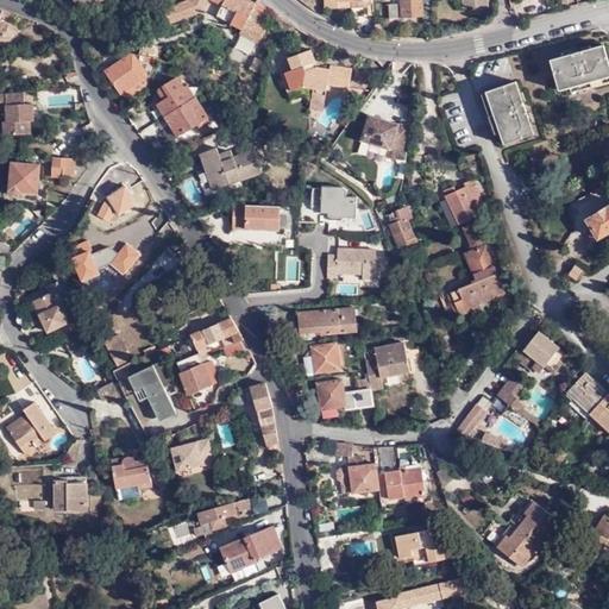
[(184,0),(164,8),(169,22),(202,8),(206,0),(214,0),(223,4),(217,14),(243,27),(240,32),(259,42),(267,26),(262,23),(264,18),(270,10),(257,0),(256,1),(252,0),(184,0)]
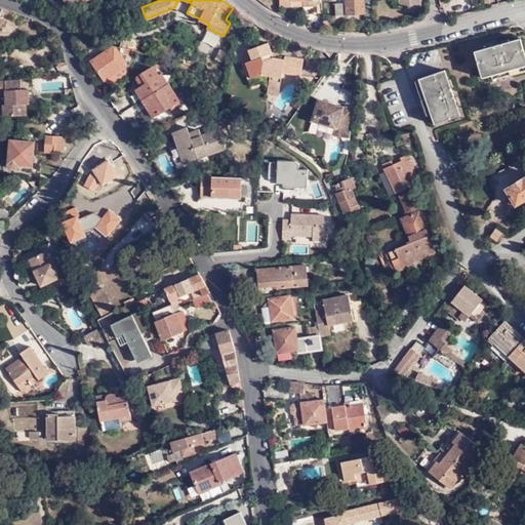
[(363,0),(346,0),(347,2),(342,2),(336,2),(337,14),(364,12),(363,0)]
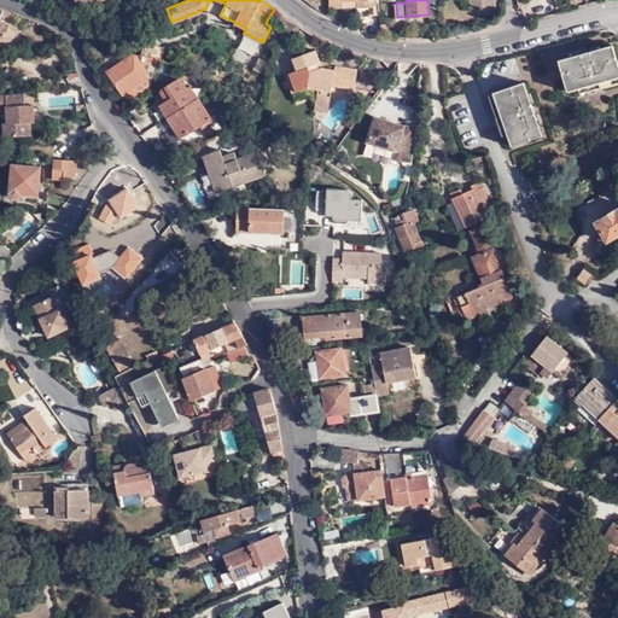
[(0,35),(4,38),(9,25),(0,22),(0,17),(10,19),(12,12),(4,10),(0,7),(0,35)]
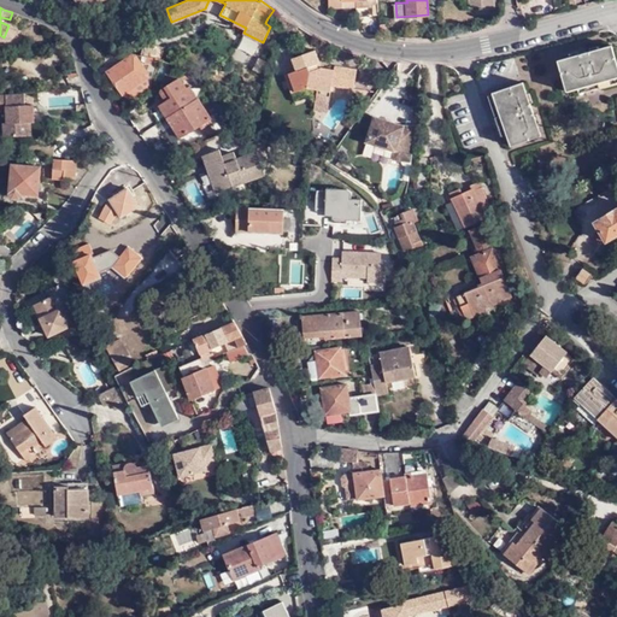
[(272,27),(283,33),(285,30),(289,22),(280,15),(272,27)]
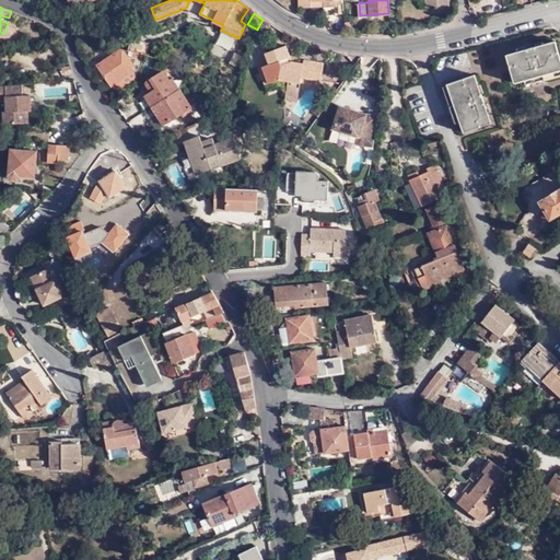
[(267,32),(270,24),(263,20),(258,27),(267,32)]
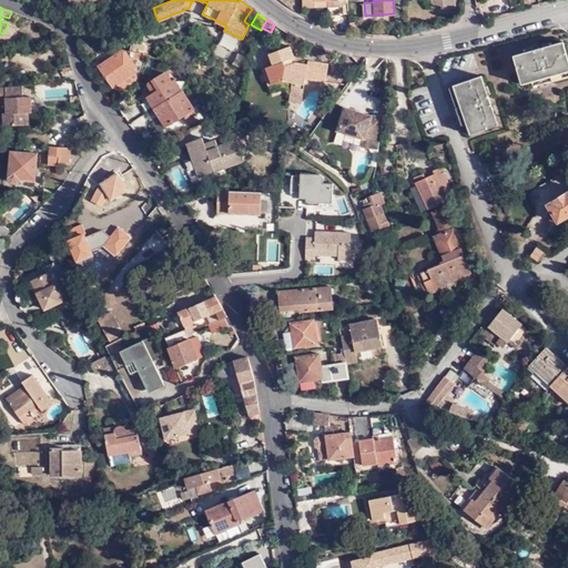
[(221,44),(234,49),(237,39),(224,34),(221,44)]
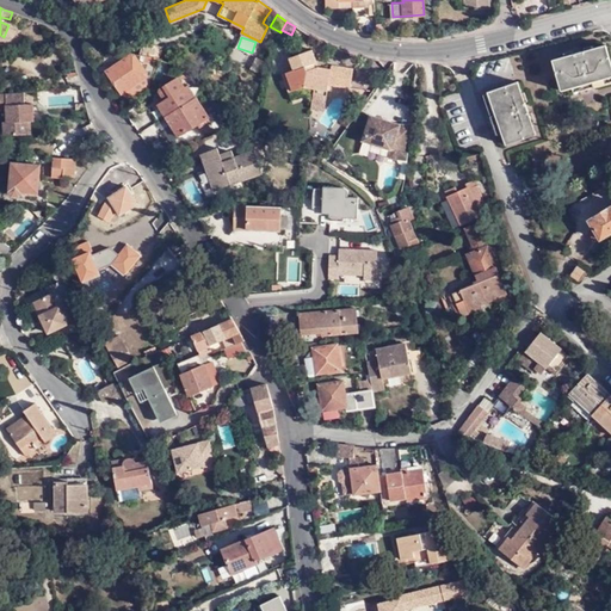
[(142,42),(140,54),(158,57),(159,57),(161,45),(142,42)]
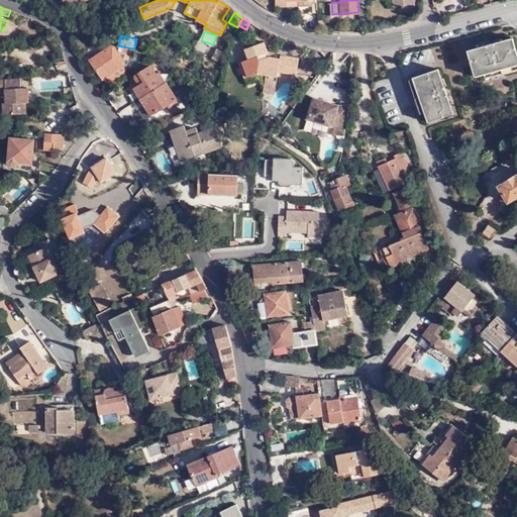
[(516,64),(516,44),(515,36),(469,49),(476,76),(500,69),(516,64)]
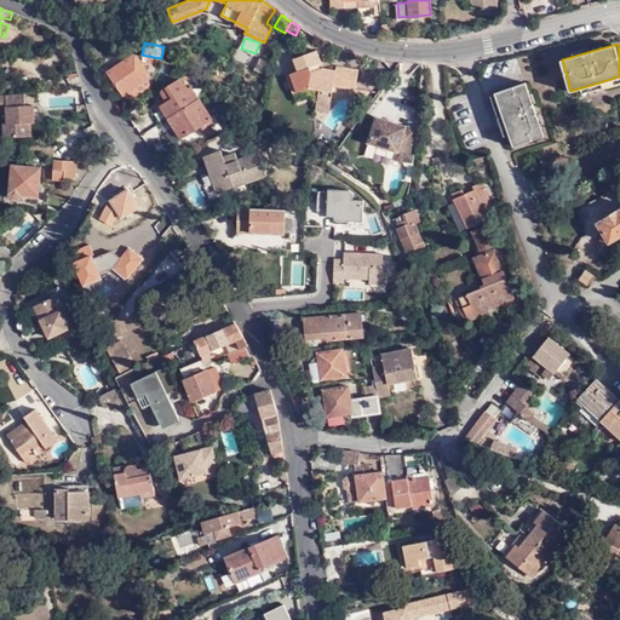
[(354,89),(357,68),(334,64),(334,69),(320,67),(317,68),(316,64),(321,63),(316,49),(292,57),(296,70),(285,74),(291,92),(306,87),(316,89),(316,95),(331,97),(332,85),(354,89)]
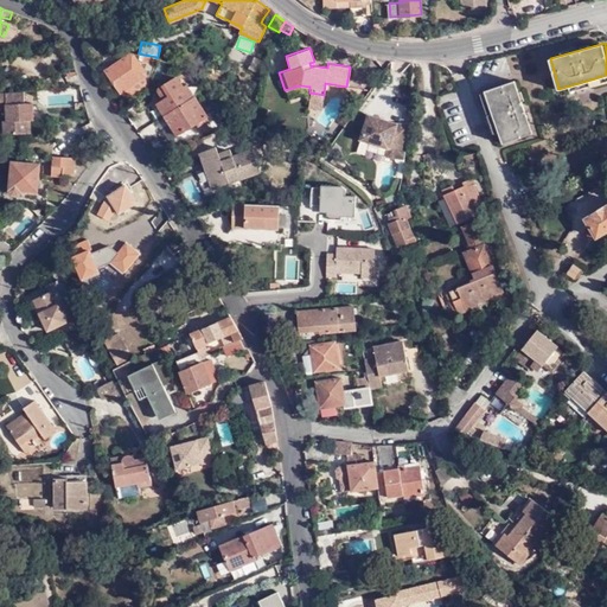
[(139,53),(135,53),(134,59),(155,63),(157,57),(139,53)]
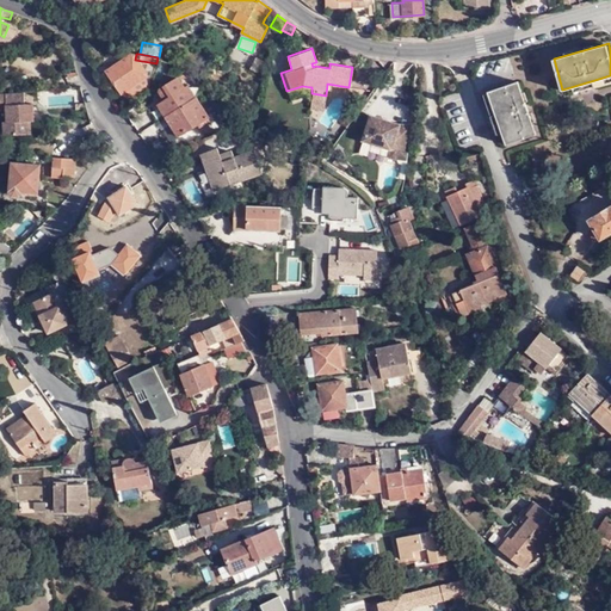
[(105,71),(122,92),(146,76),(146,73),(139,62),(131,66),(125,57),(105,71)]
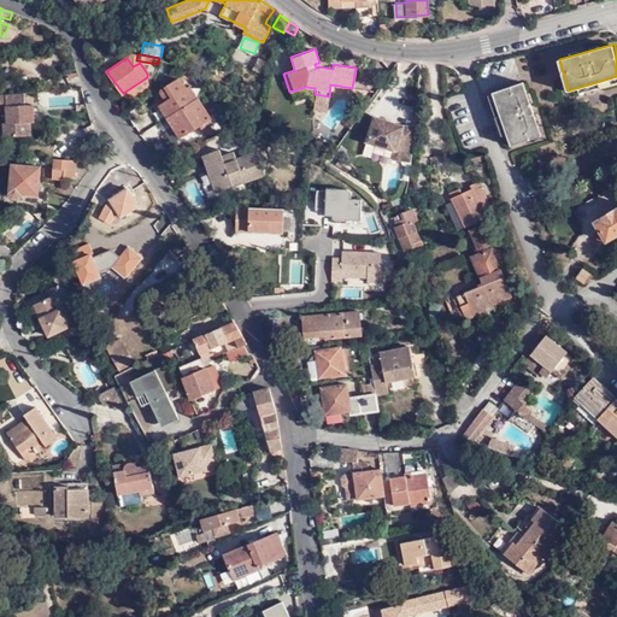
[(375,72),(372,63),(363,65),(365,75),(375,72)]
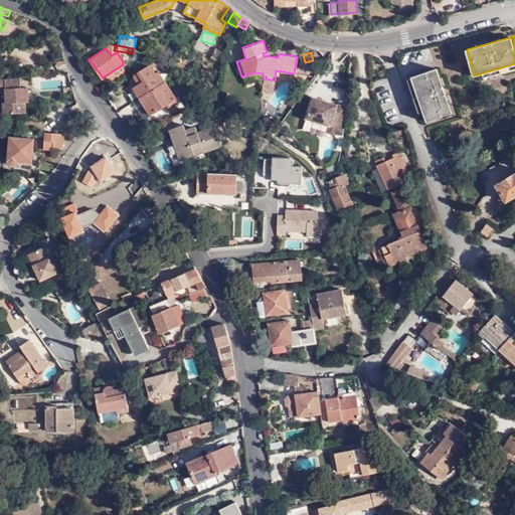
[(103,77),(109,87),(127,73),(123,64),(103,77)]
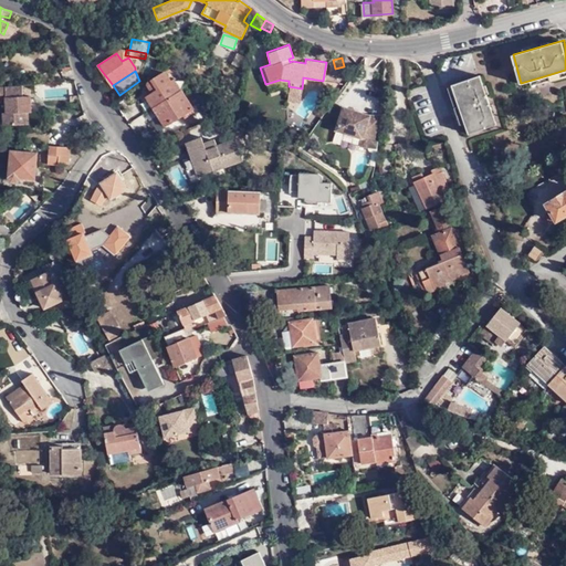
[(146,96),(155,109),(180,92),(171,80),(168,82),(163,74),(160,73),(146,83),(146,85),(150,93),(146,96)]
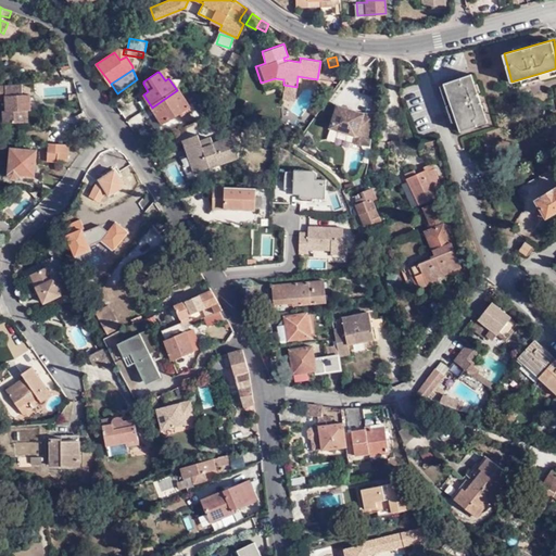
[(471,73),(444,83),(453,106),(460,130),(488,121),(471,73)]
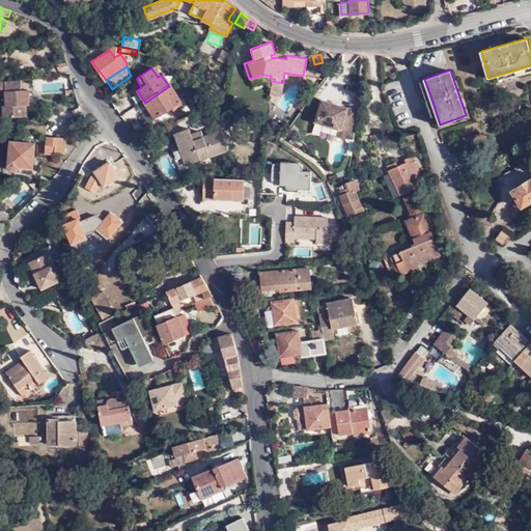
[(4,117),(26,115),(26,105),(29,104),(28,89),(21,89),(21,79),(0,80),(0,94),(5,94),(6,105),(3,105),(4,117)]
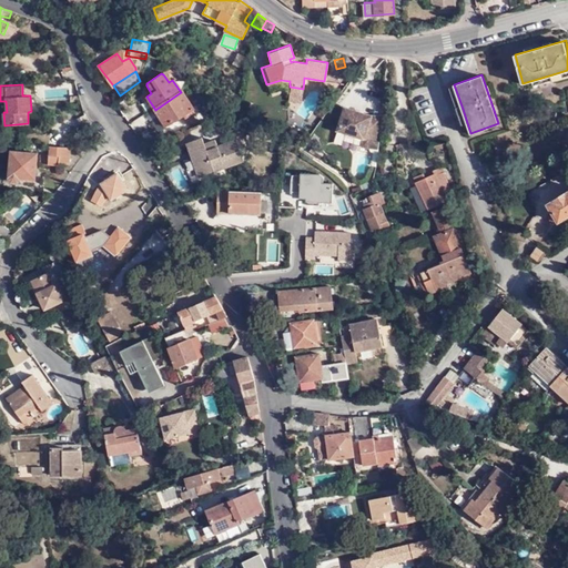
[(300,103),(303,89),(290,87),(287,101),(300,103)]
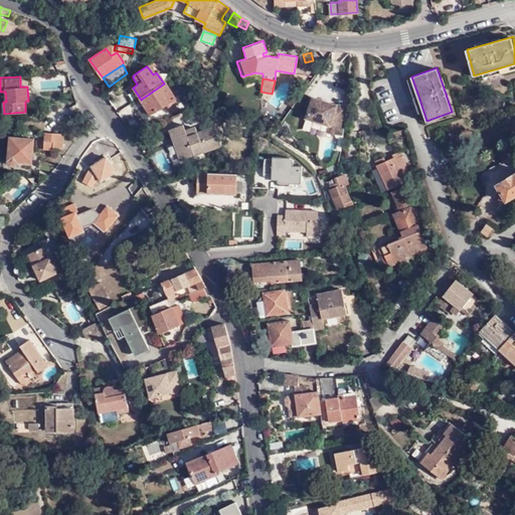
[(164,83),(141,100),(151,115),(175,100),(164,83)]
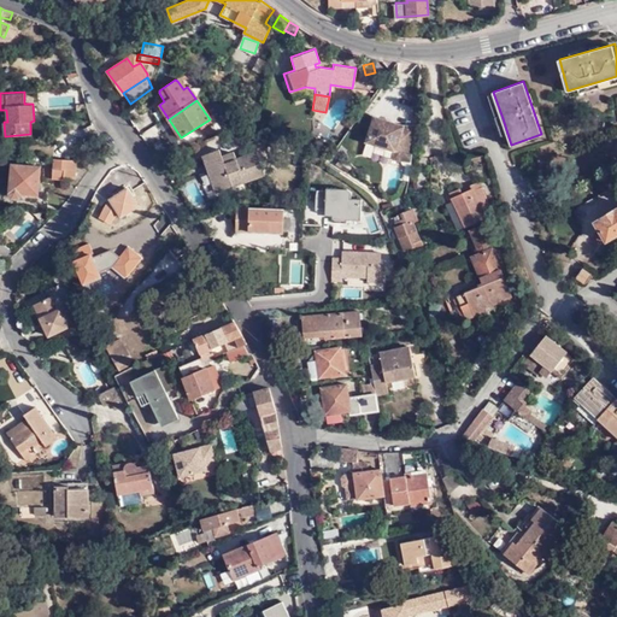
[(416,127),(413,127),(404,125),(392,122),(391,124),(387,123),(387,121),(375,117),(368,141),(395,150),(395,158),(410,159),(412,141),(415,141),(416,127)]
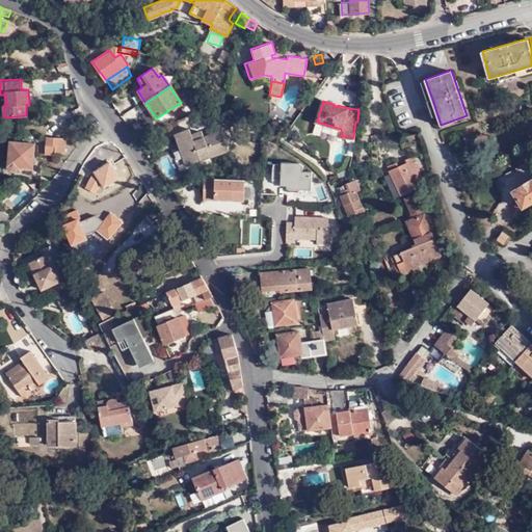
[(95,127),(88,117),(81,123),(88,131),(95,127)]
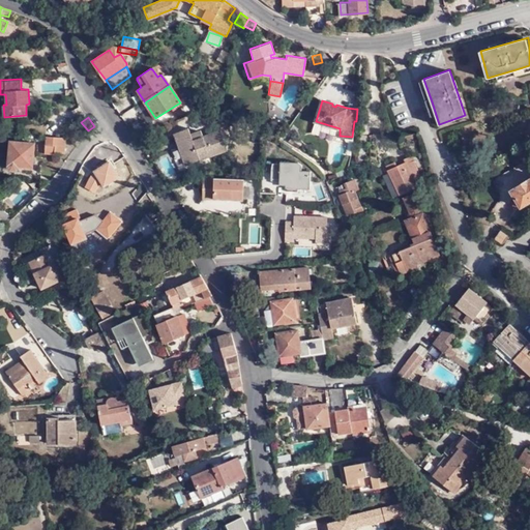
[(221,130),(202,138),(193,142),(190,137),(187,128),(174,135),(186,166),(228,149),(221,130)]
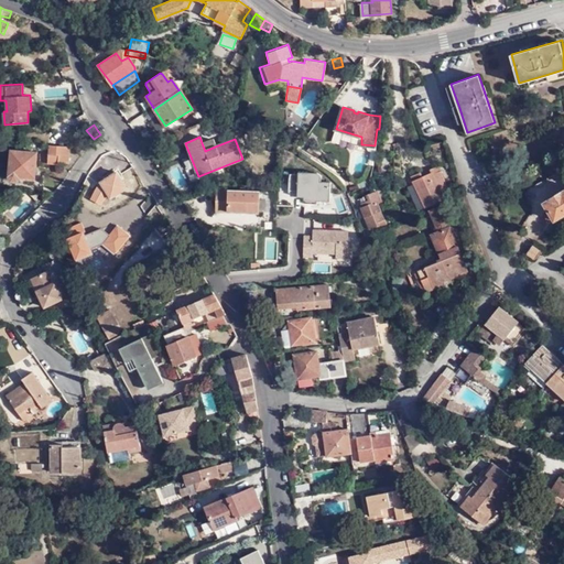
[(205,151),(215,147),(213,141),(203,145),(205,151)]
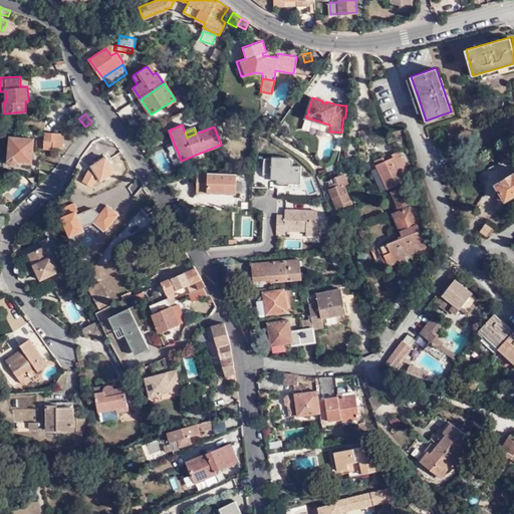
[(62,149),(64,132),(45,131),(44,149),(53,150),(54,148),(62,149)]
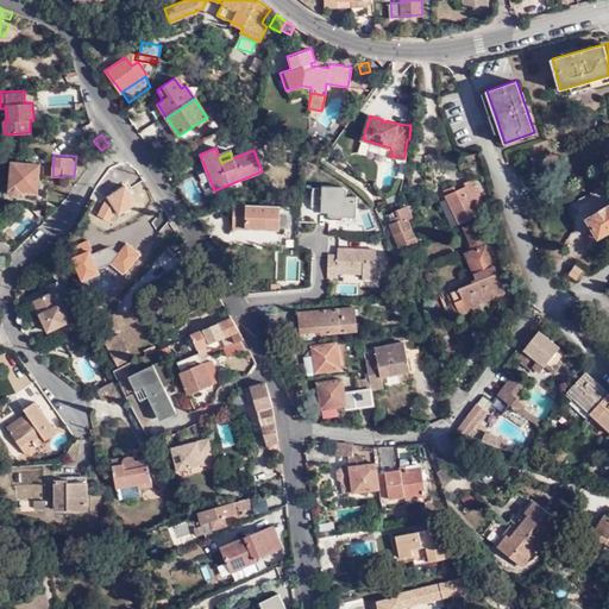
[(37,195),(39,164),(13,162),(10,190),(20,190),(20,193),(22,194),(37,195)]
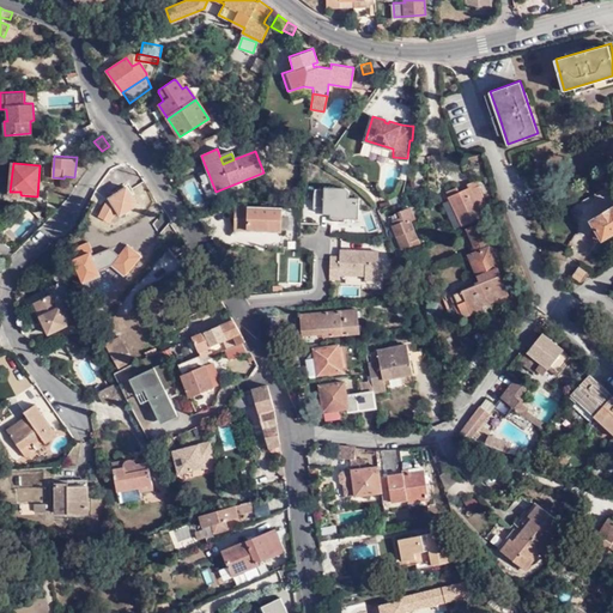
[(451,200),(462,225),(492,213),(479,181),(471,184),(472,188),(461,193),(459,188),(449,192),(451,200)]
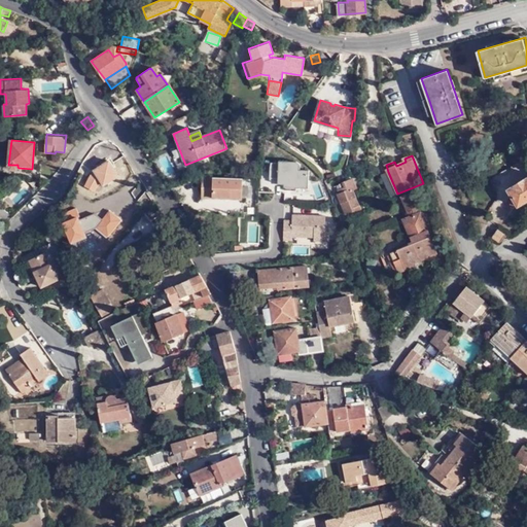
[(296,163),(271,162),(271,179),(278,179),(277,190),(309,191),(309,172),(301,172),(301,166),(296,163)]
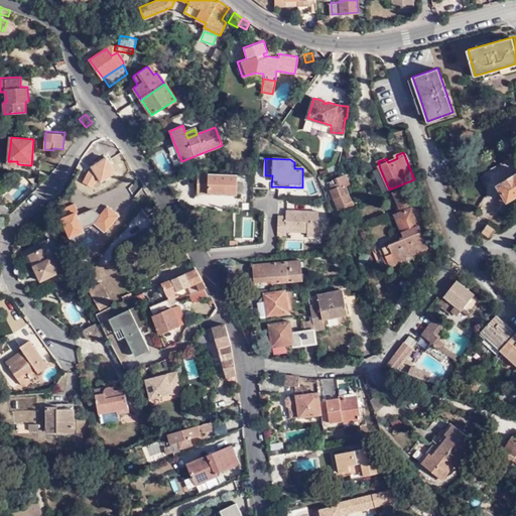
[(75,179),(85,185),(90,178),(98,182),(104,173),(86,162),(75,179)]
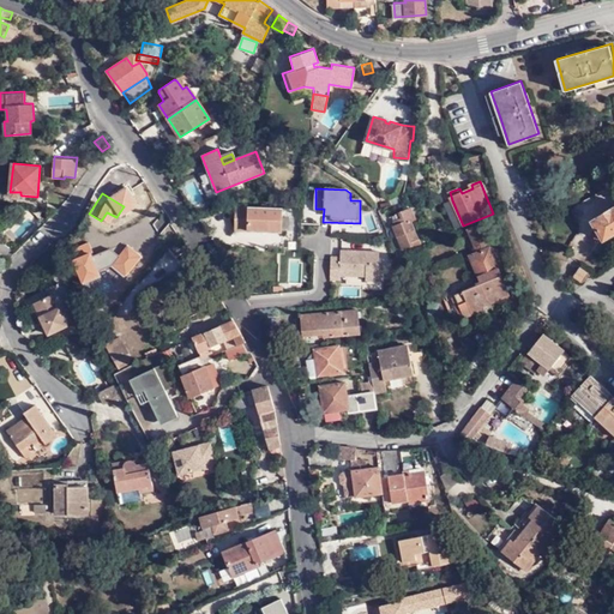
[(456,228),(463,226),(452,200),(446,204),(456,228)]
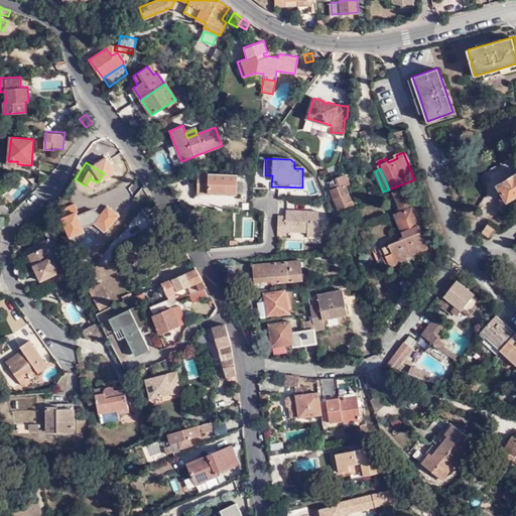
[(237,173),(194,172),(194,180),(198,181),(198,191),(237,192),(237,173)]
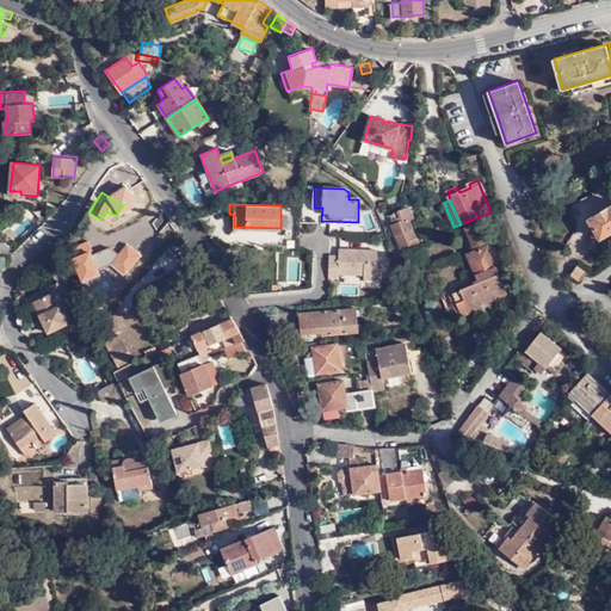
[(411,208),(399,211),(401,217),(393,221),(395,224),(393,226),(401,248),(411,245),(409,240),(417,238),(409,220),(414,217),(411,208)]
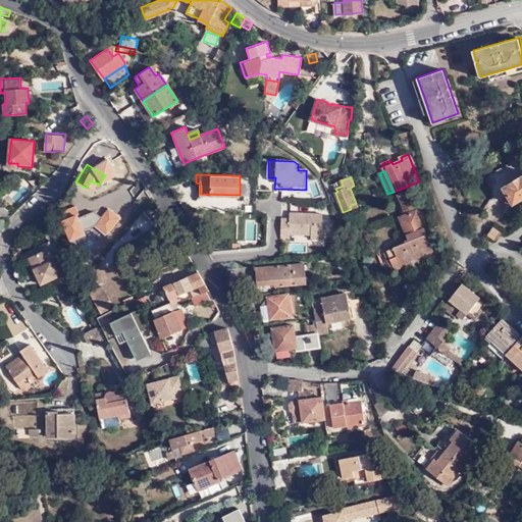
[(521,198),(521,177),(505,188),(509,196),(506,198),(508,205),(513,202),(514,203),(521,198)]
